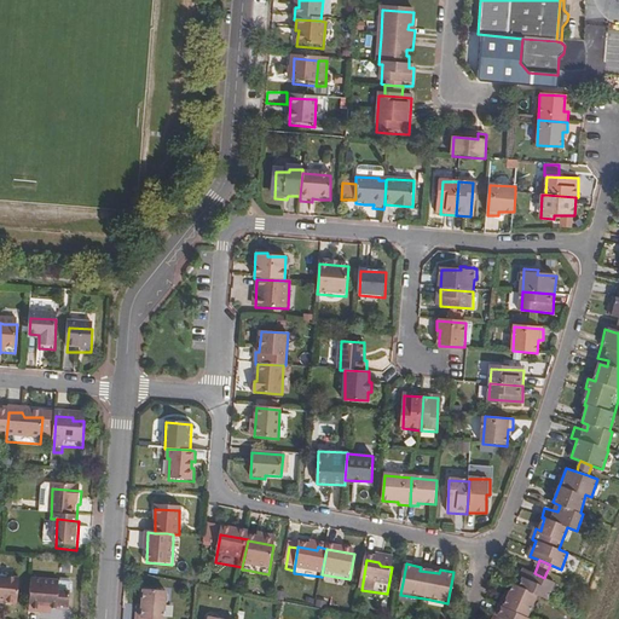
[(544,578),(534,573),(525,570),(518,586),(514,584),(508,599),(504,597),(501,606),(495,618),(532,618),(528,617),(538,595),(549,600),(556,583),(544,578)]
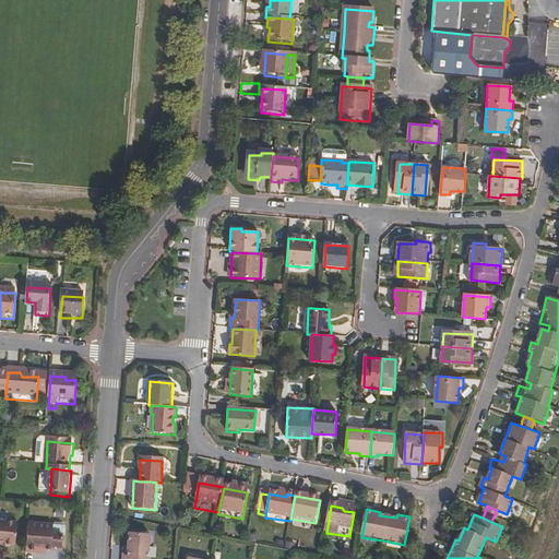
[(18,526),(0,525),(0,548),(16,549),(18,526)]
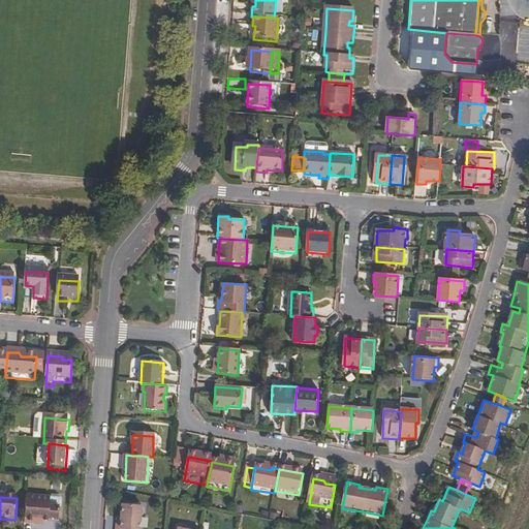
[(40,500),(28,500),(26,527),(37,527),(37,525),(59,525),(60,512),(51,511),(51,501),(40,501),(40,500)]
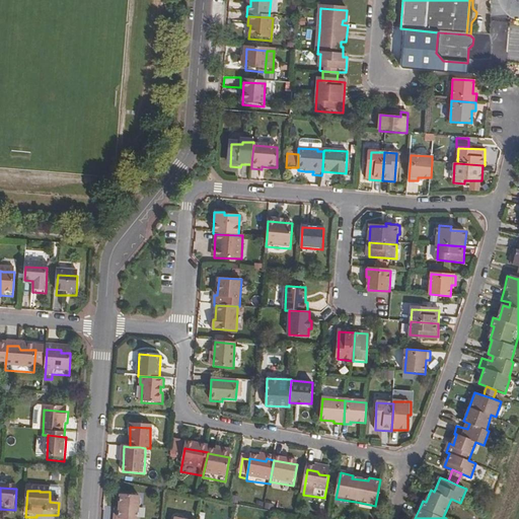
[(118,516),(118,518),(140,518),(141,510),(144,510),(144,504),(142,504),(142,500),(123,500),(123,516),(118,516)]
